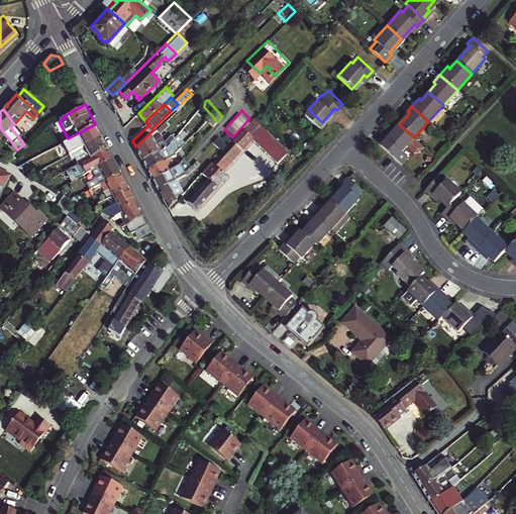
[(164,139),(159,131),(168,123),(164,119),(153,129),(135,146),(142,159),(166,145),(166,146),(171,139),(175,135),(171,132),(164,139)]
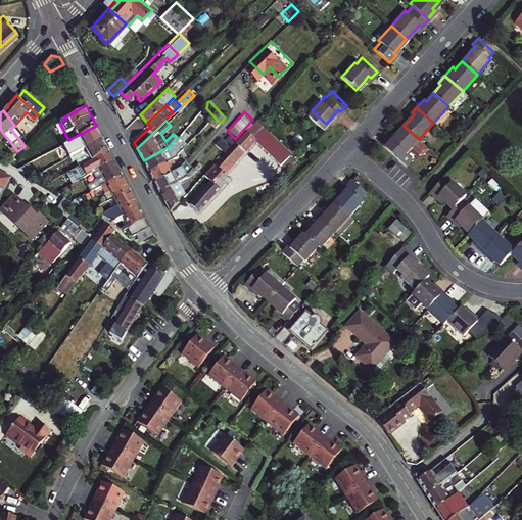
[(290,153),(255,121),(224,154),(231,160),(238,153),(239,154),(244,149),(245,150),(255,139),(264,146),(263,148),(268,154),(270,152),(281,163),(290,153)]
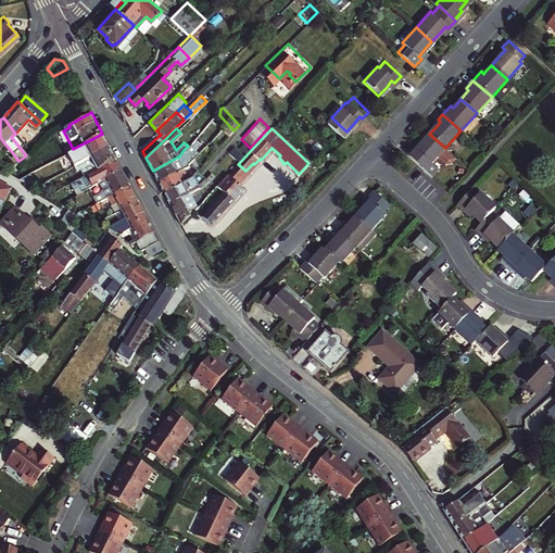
[(200,133),(188,146),(184,150),(187,154),(193,148),(192,147),(194,145),(197,143),(204,136),(200,133)]
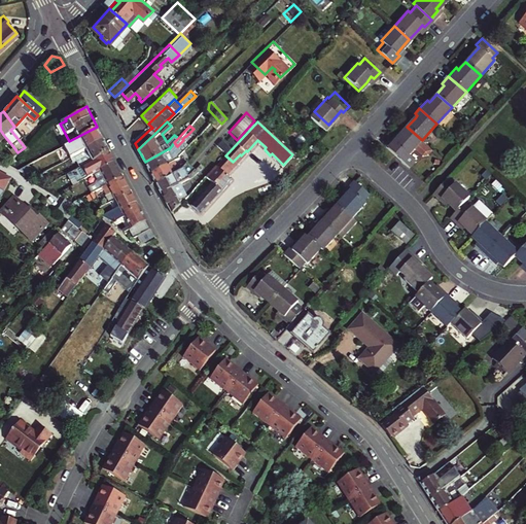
[(103,138),(97,127),(69,141),(64,143),(70,155),(103,138)]
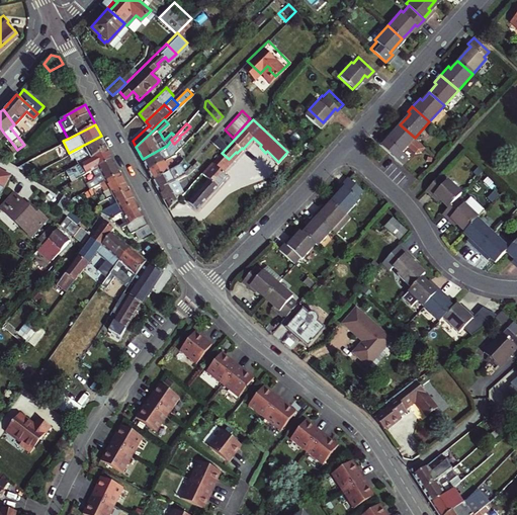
[(415,138),(400,124),(393,133),(388,139),(385,137),(379,144),(403,165),(409,158),(403,152),(408,146),(416,153),(421,152),(425,147),(415,138)]
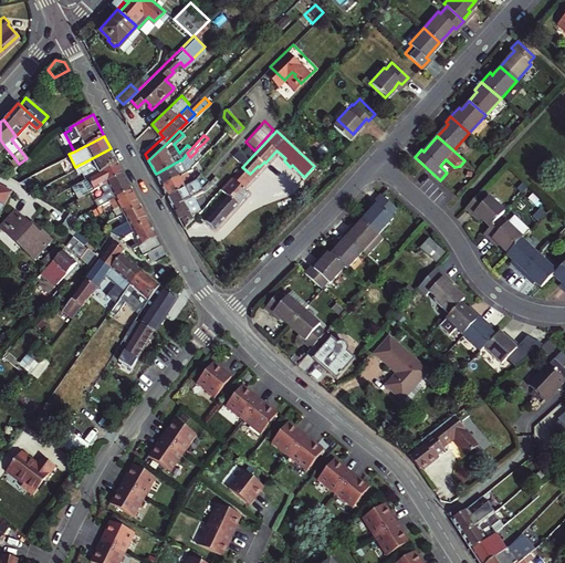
[(111,148),(75,167),(79,174),(86,169),(90,176),(117,162),(111,148)]
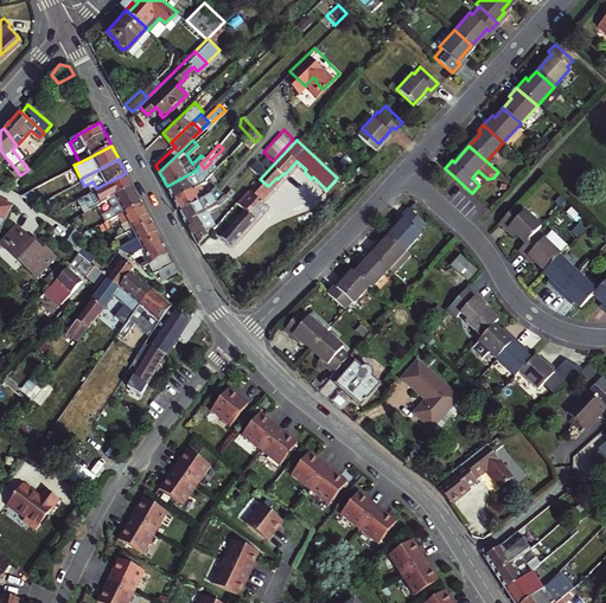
[(201,164),(195,172),(199,179),(203,178),(204,178),(209,173),(204,168),(201,164)]
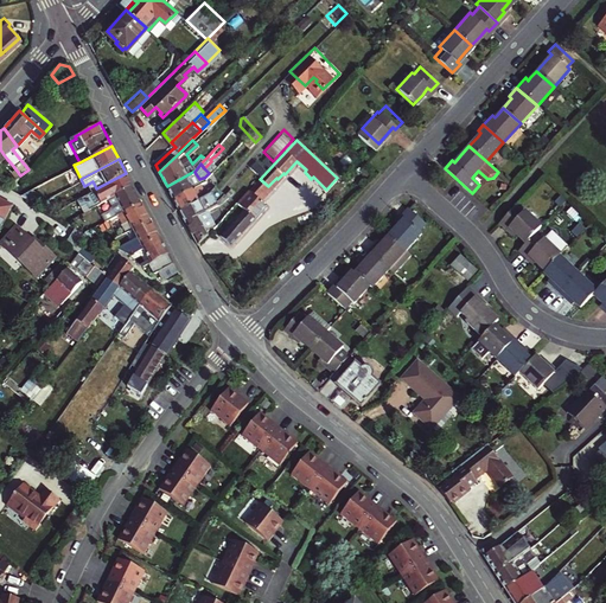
[(14,179),(20,175),(13,166),(6,171),(14,179)]
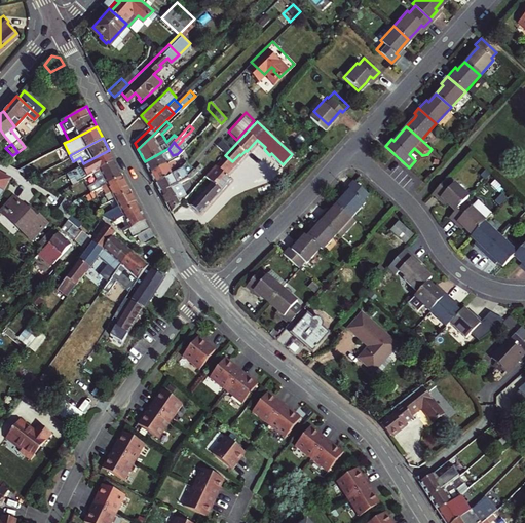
[(169,148),(145,161),(150,171),(174,158),(178,156),(177,154),(176,154),(173,155),(169,149),(169,148)]
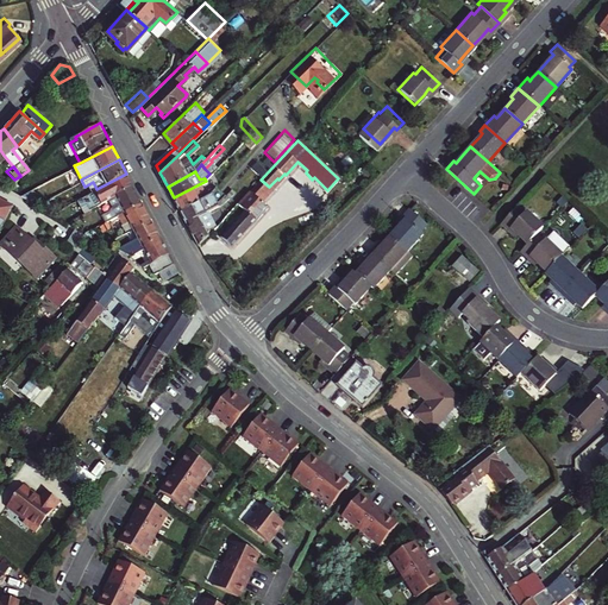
[(132,184),(126,174),(96,189),(83,196),(87,201),(89,200),(93,207),(114,194),(132,184)]
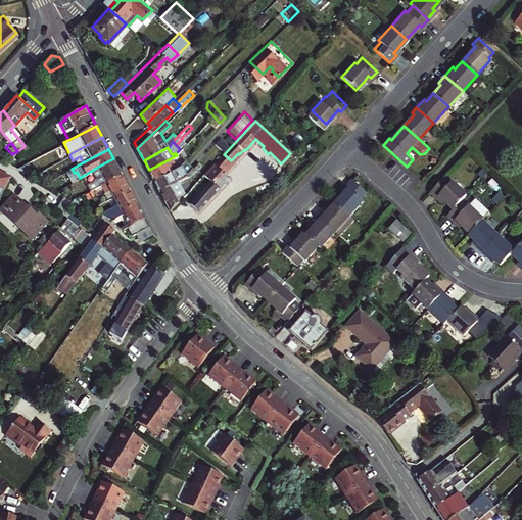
[(215,163),(222,170),(231,160),(224,154),(215,163)]
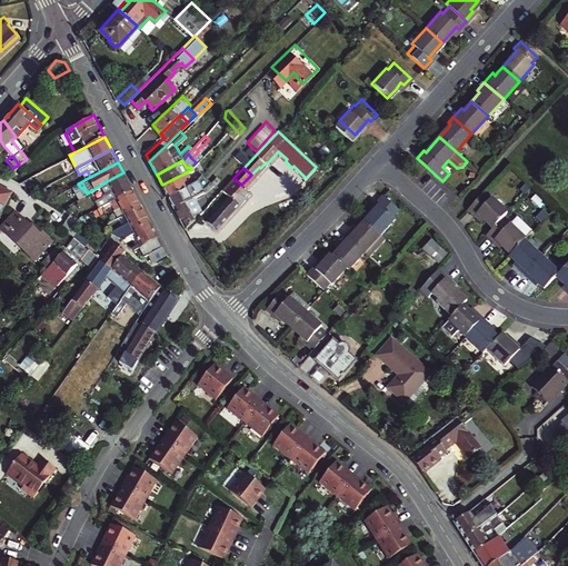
[(188,171),(162,185),(168,196),(188,186),(187,185),(193,181),(188,171)]
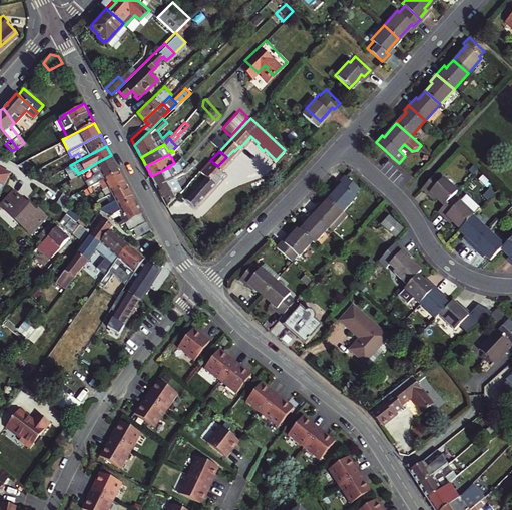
[(119,169),(111,155),(96,163),(103,176),(99,179),(99,180),(119,169)]
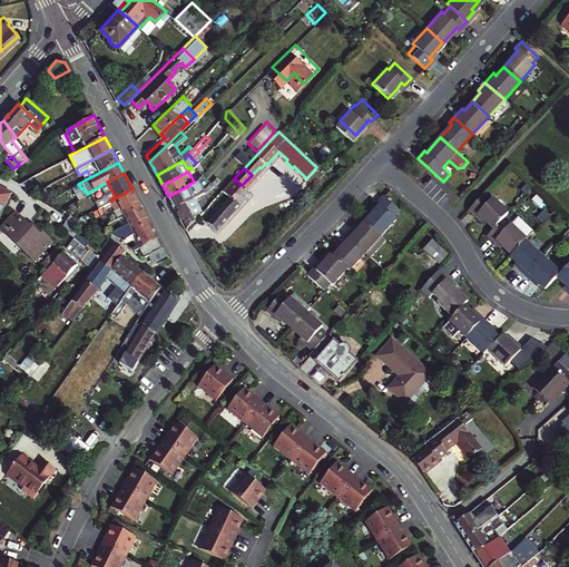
[(219,176),(216,174),(204,186),(197,189),(199,193),(208,188),(219,176)]
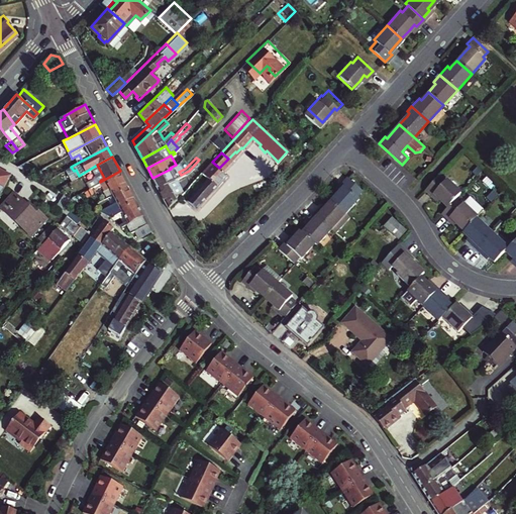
[(227,175),(219,168),(212,162),(202,173),(208,178),(189,200),(197,208),(227,175)]
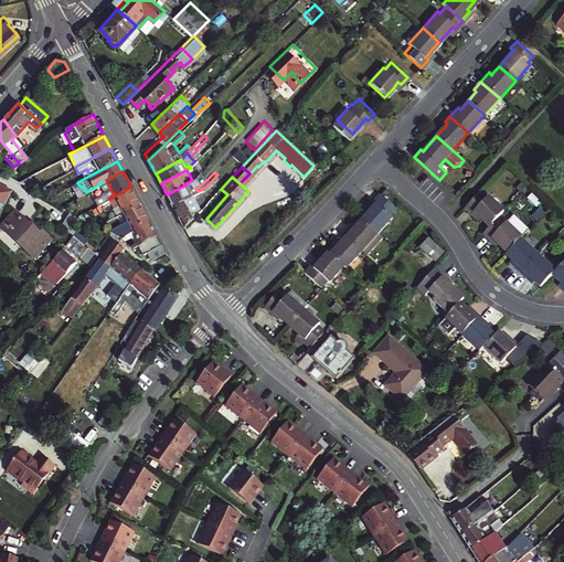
[(192,193),(198,191),(195,188),(192,180),(185,183),(187,184),(191,194),(192,193)]
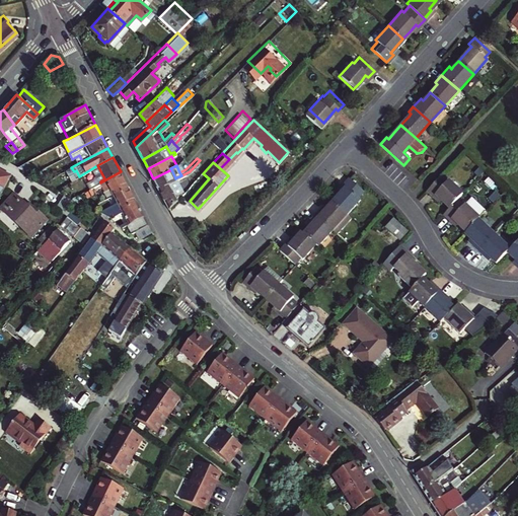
[(10,174),(0,168),(0,193),(1,192),(10,174)]
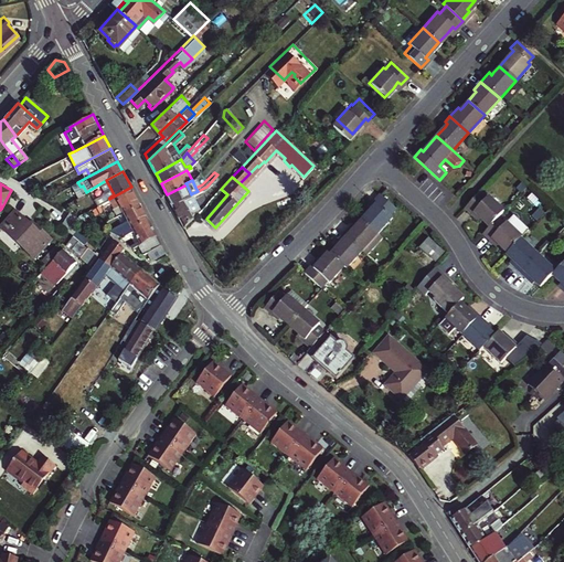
[(187,184),(167,194),(172,204),(191,194),(187,184)]
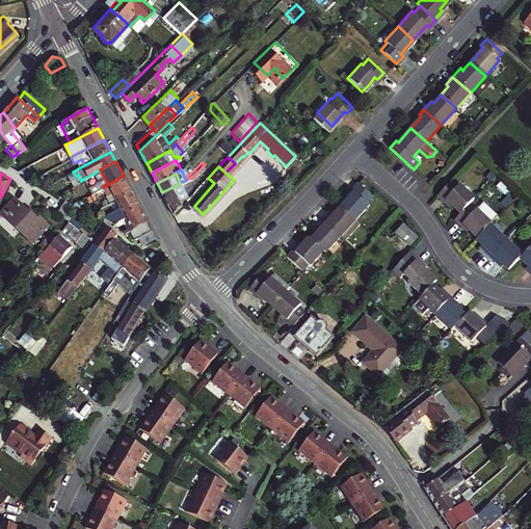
[(112,192),(116,201),(132,192),(124,176),(103,187),(107,195),(112,192)]
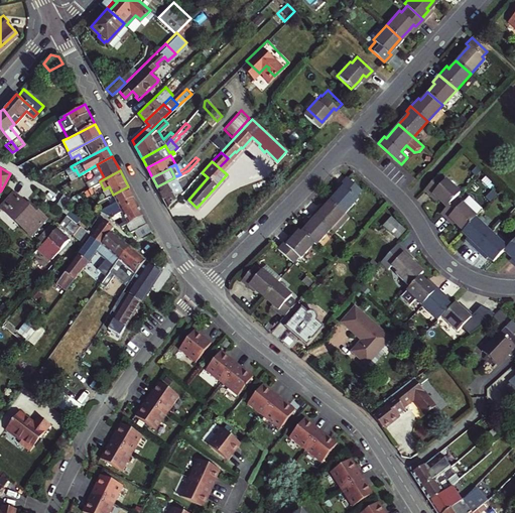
[(445,205),(454,197),(460,190),(444,176),(442,178),(436,173),(423,188),(429,194),(431,191),(437,198),(445,205)]
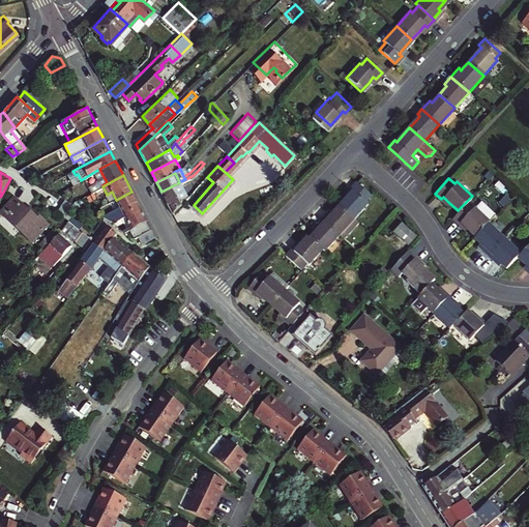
[(179,182),(162,192),(173,212),(182,203),(177,193),(182,191),(184,189),(180,181),(179,182)]
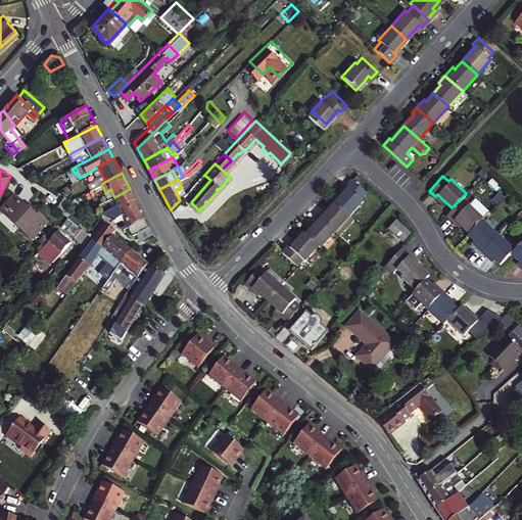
[(343,194),(336,202),(350,217),(365,201),(362,199),(367,194),(352,180),(346,187),(348,189),(343,194)]
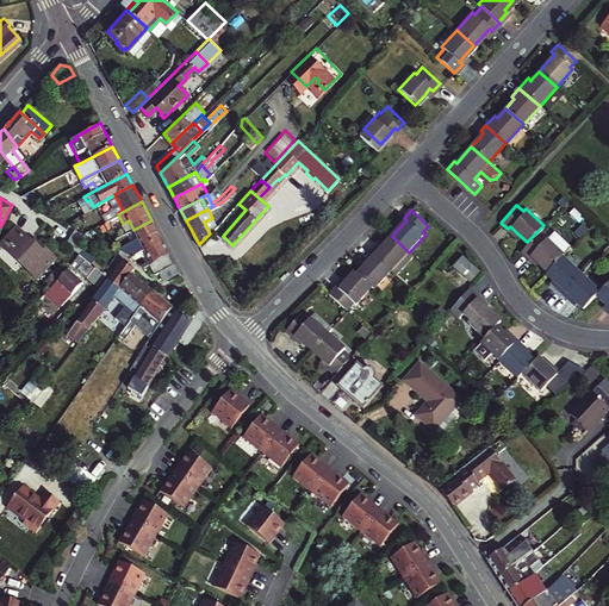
[(210,233),(215,229),(210,219),(204,222),(210,233)]
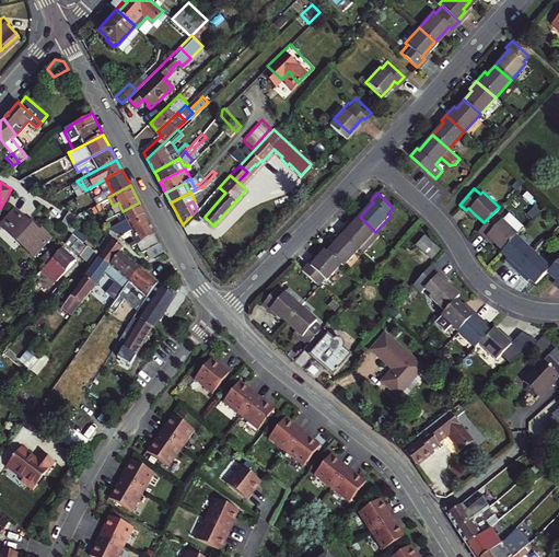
[(139,202),(123,211),(126,218),(118,222),(121,230),(123,230),(147,217),(139,202)]
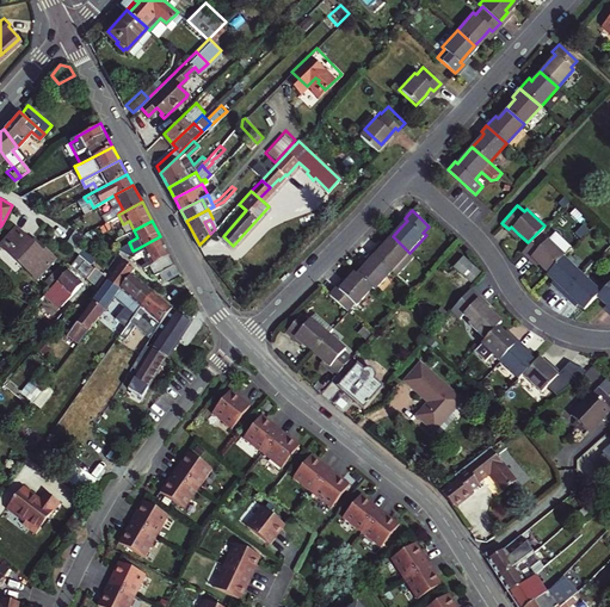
[(17,227),(2,246),(18,258),(13,264),(13,266),(19,270),(22,270),(26,264),(41,274),(57,254),(41,240),(38,242),(32,239),(17,227)]
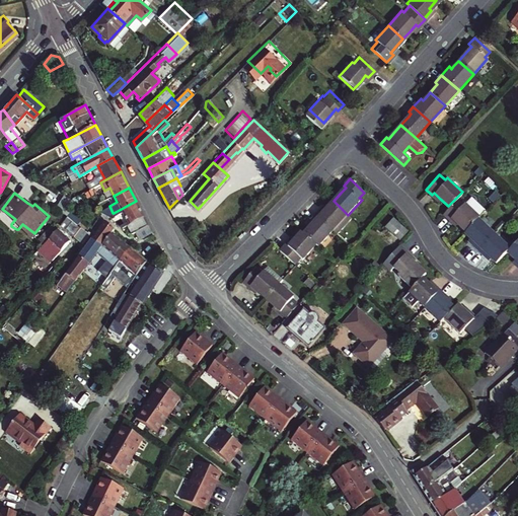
[(65,195),(61,200),(56,206),(66,213),(75,203),(65,195)]
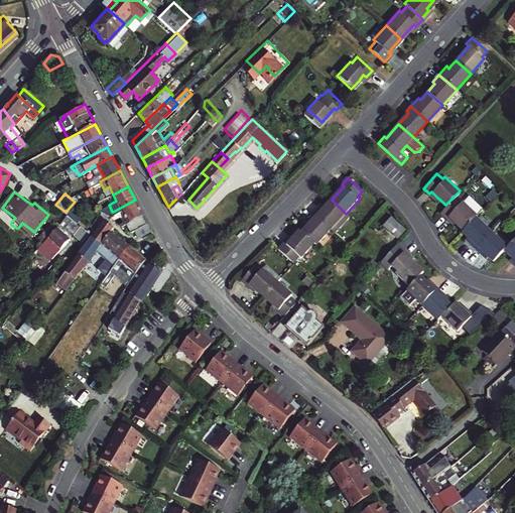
[(462,229),(463,227),(474,215),(475,214),(480,209),(468,198),(463,203),(461,201),(460,203),(454,197),(445,205),(439,212),(446,218),(447,216),(454,222),(462,229)]
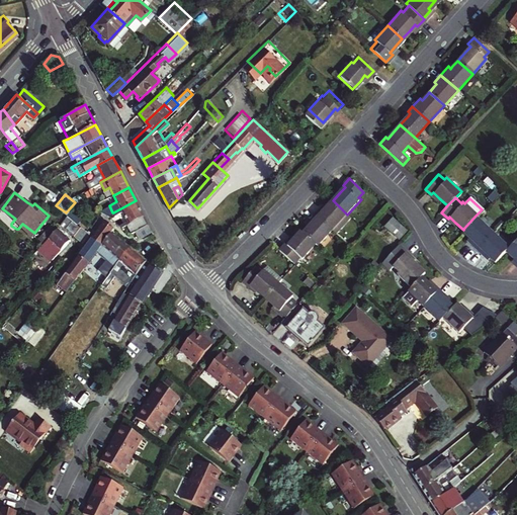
[(144,215),(136,200),(113,212),(113,215),(118,211),(124,224),(126,224),(144,215)]
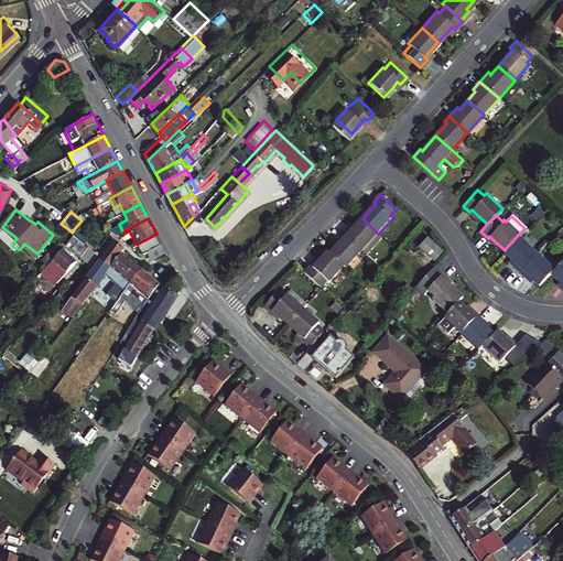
[(352,225),(344,234),(363,250),(367,254),(382,237),(378,234),(363,218),(357,225),(354,227),(352,225)]
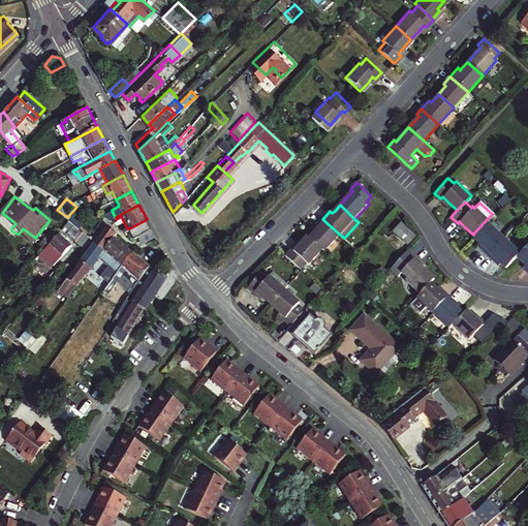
[(79,228),(83,223),(72,214),(62,227),(78,243),(84,236),(89,239),(91,238),(83,230),(82,230),(79,228)]
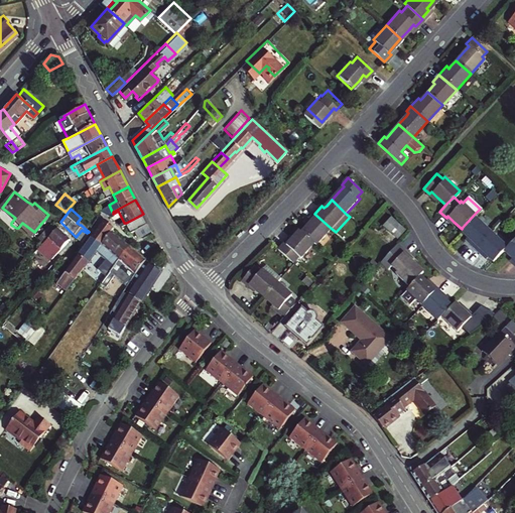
[(143,214),(126,223),(131,231),(134,230),(148,223),(143,214)]
